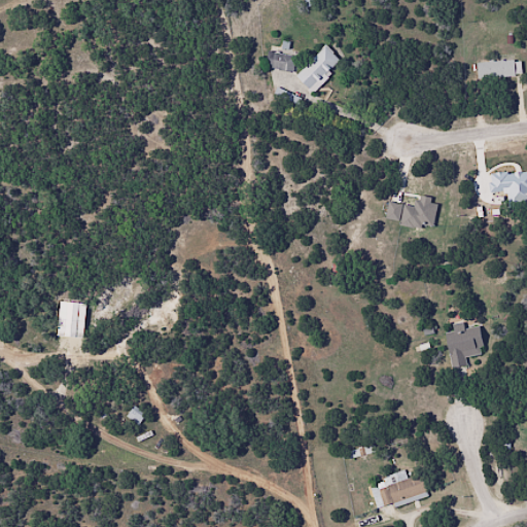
[(295,75),(311,91),(341,62),(324,45),(295,75)]
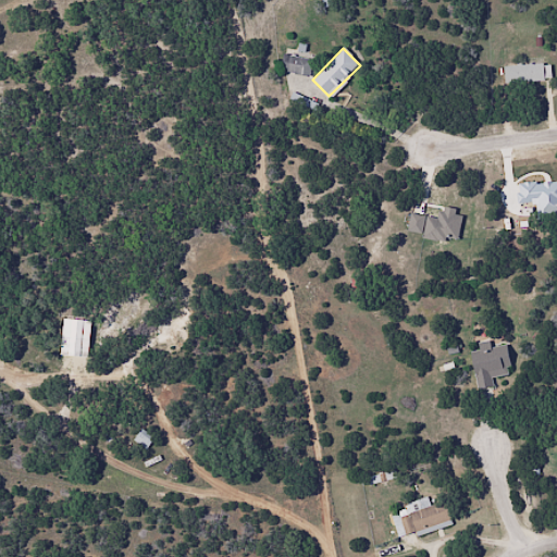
[(309,74),(310,58),(282,57),(281,73),(309,74)]
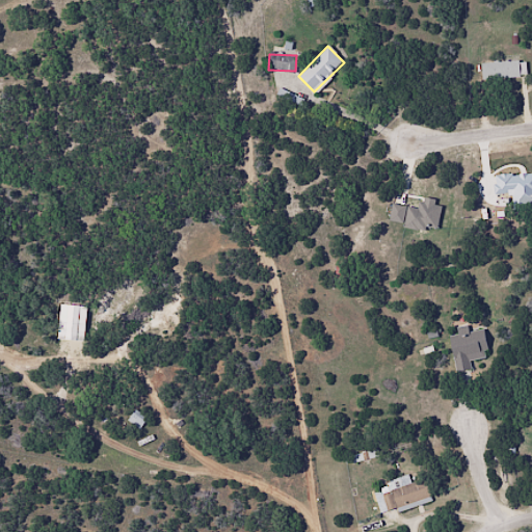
[(525,78),(525,62),(481,62),(481,78),(525,78)]
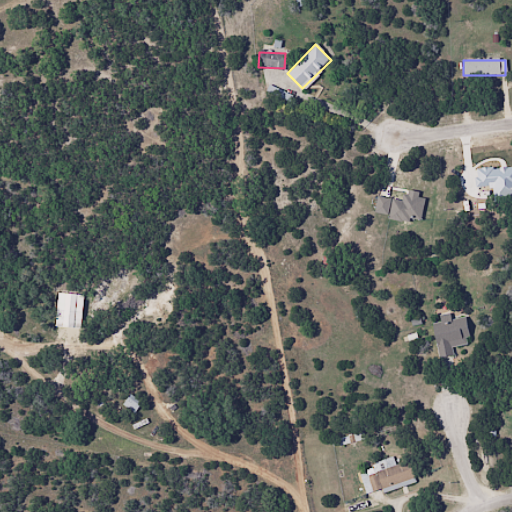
[(419,223),(425,195),(405,191),(403,201),(376,196),(373,214),(419,223)]
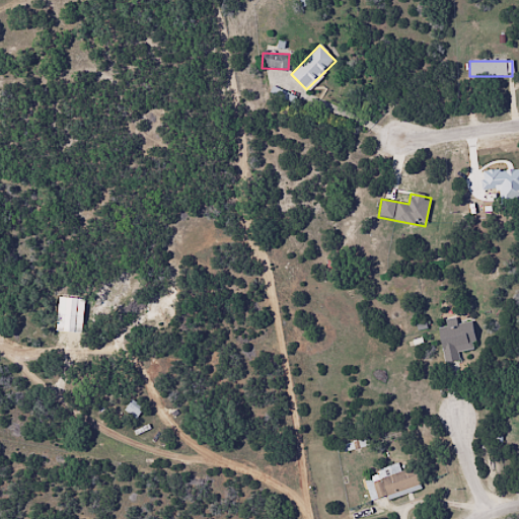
[(470,321),(455,323),(454,318),(445,320),(446,326),(438,328),(443,363),(458,360),(457,352),(475,349),(470,321)]
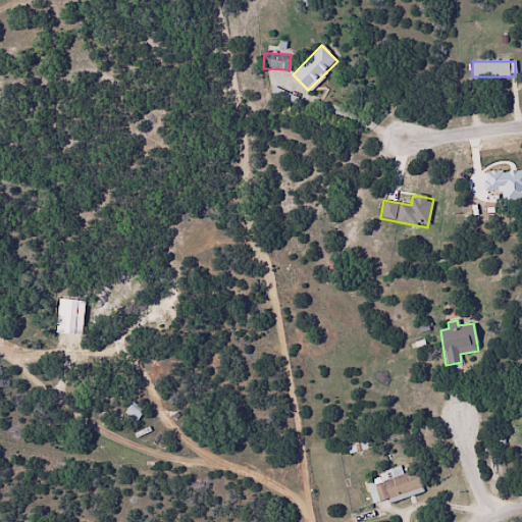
[(123,413),(136,421),(143,410),(132,402),(123,413)]
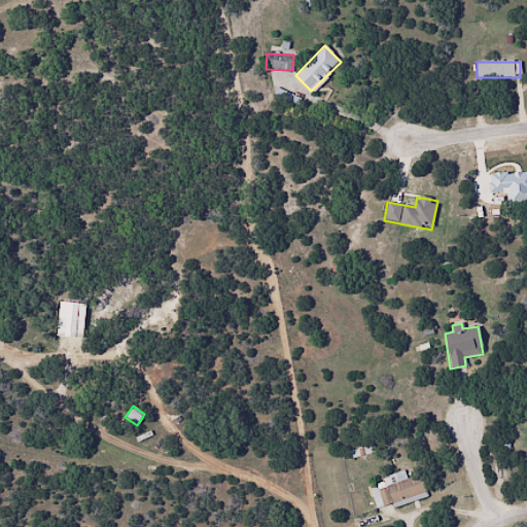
[(426,495),(419,475),(406,479),(403,472),(377,481),(386,508),(426,495)]
